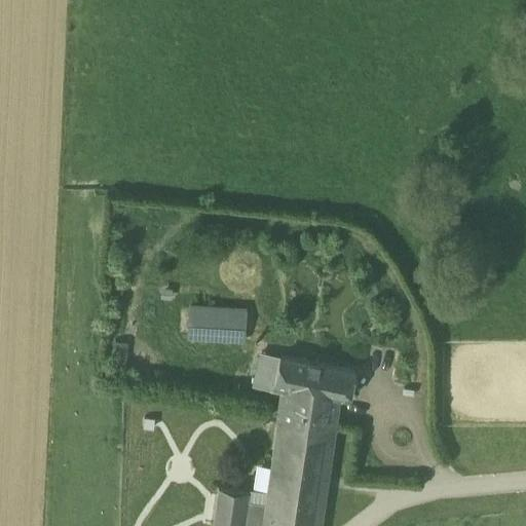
[(243,313),(190,310),(189,335),(242,338),(243,313)]
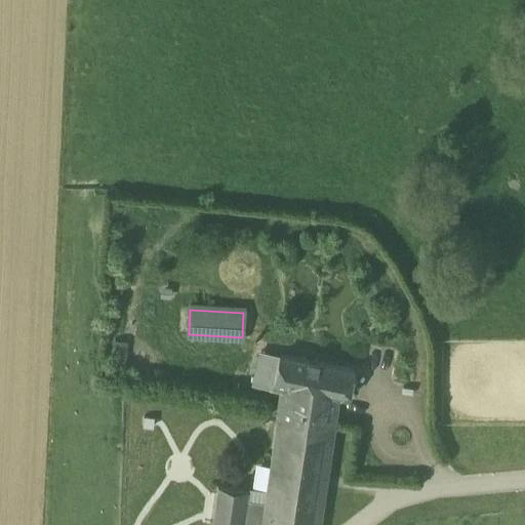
[(353,370),(280,355),(274,380),(338,394),(348,395),(353,370)]
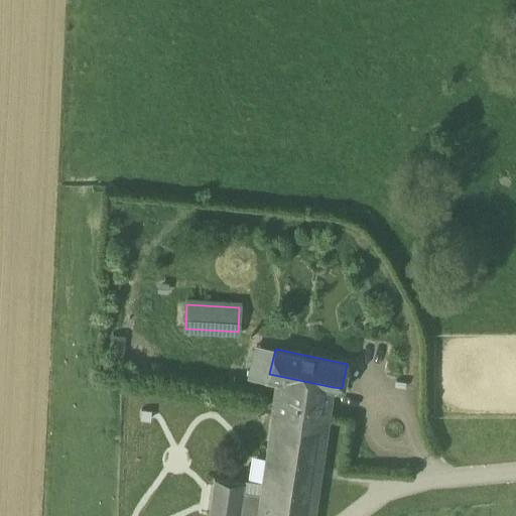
[(313,515),(333,387),(277,376),(272,412),(270,412),(270,413),(272,413),(260,493),(256,515),(313,515)]
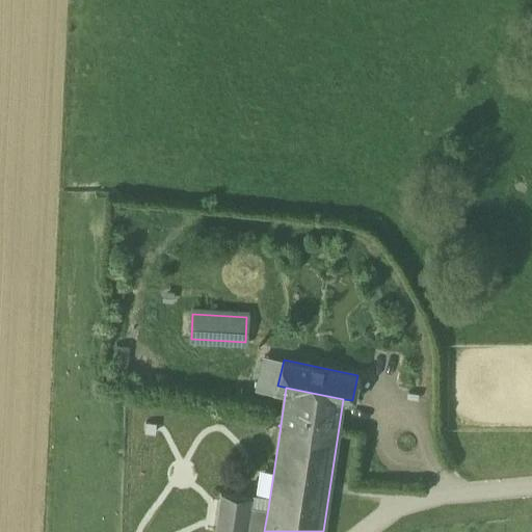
[(251,497),(220,493),(214,531),(245,531),(246,531),(250,505),(251,497)]
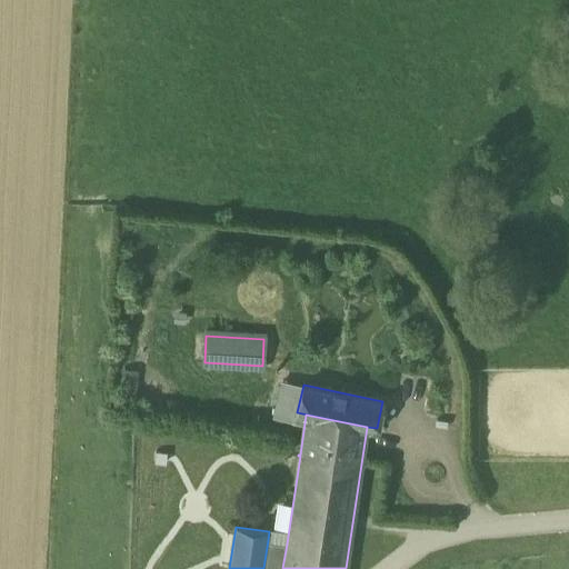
[(282,568),(287,543),(268,540),(263,568),(265,568),(282,568)]
